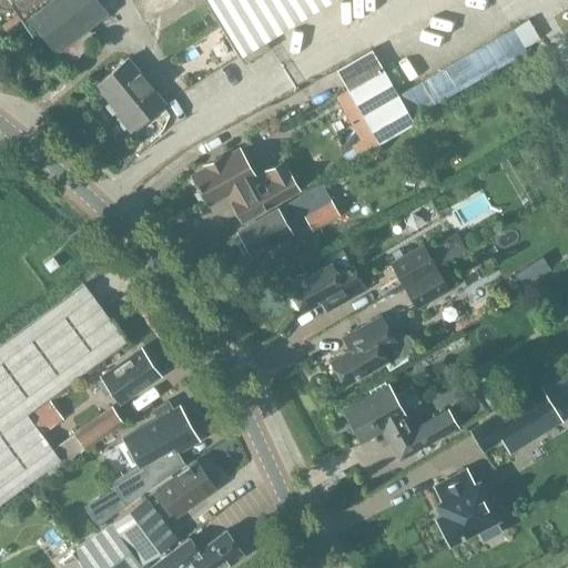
[(111,13),(110,12),(100,0),(54,0),(31,19),(59,53),(90,30),(111,13)]
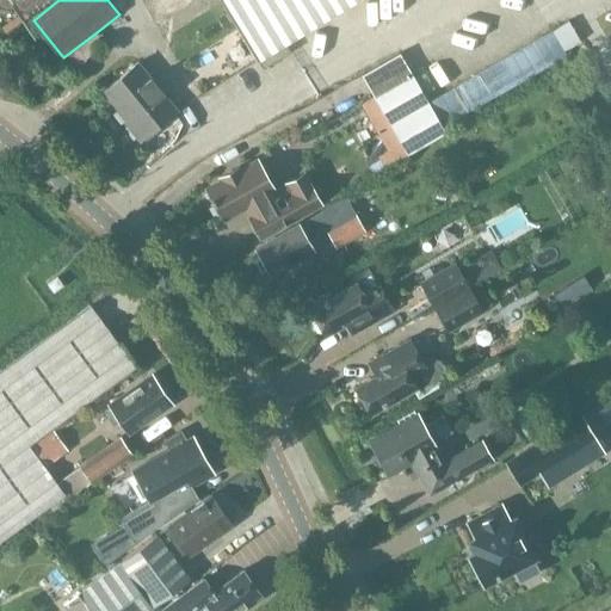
[(154,0),(153,1),(166,23),(202,0),(154,0)]
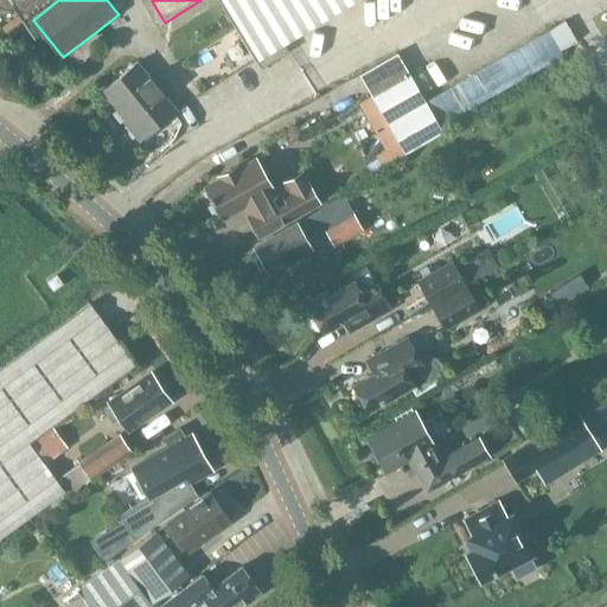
[(218,0),(256,61),(257,61),(260,65),(266,66),(289,51),(285,44),(355,0),(218,0)]
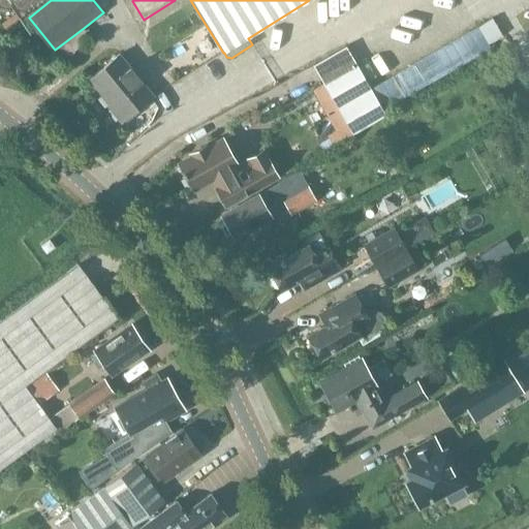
[(442,0),(452,16),(464,9),(459,0),(442,0)]
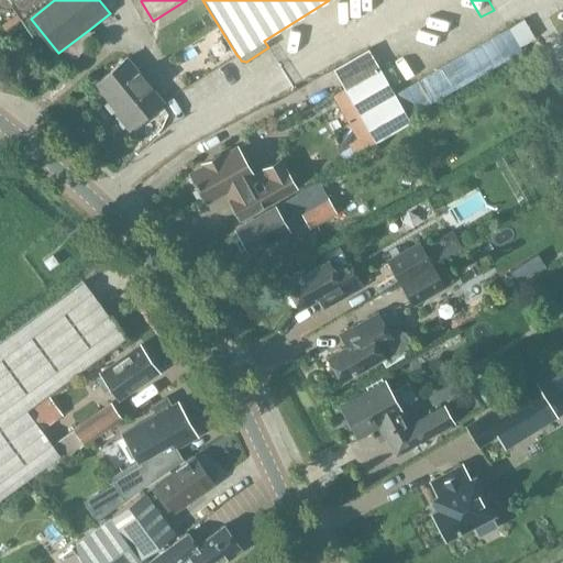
[(408,65),(449,45),(440,26),(399,45),(408,65)]
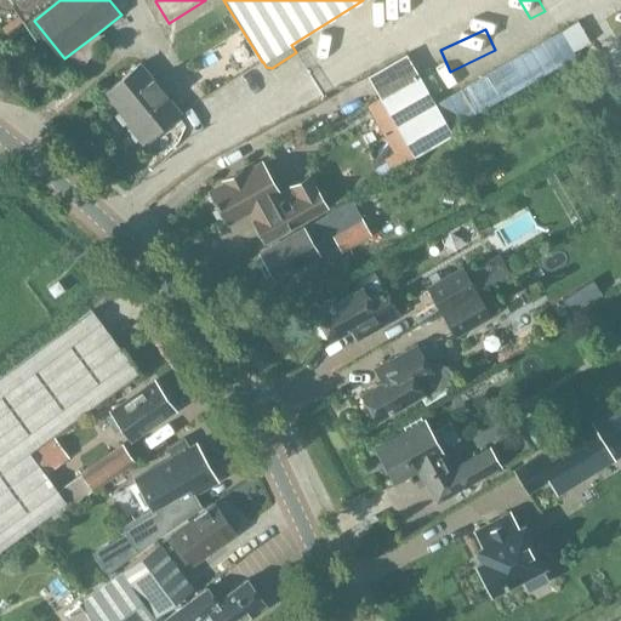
[(414,58),(427,75),(438,68),(426,50),(414,58)]
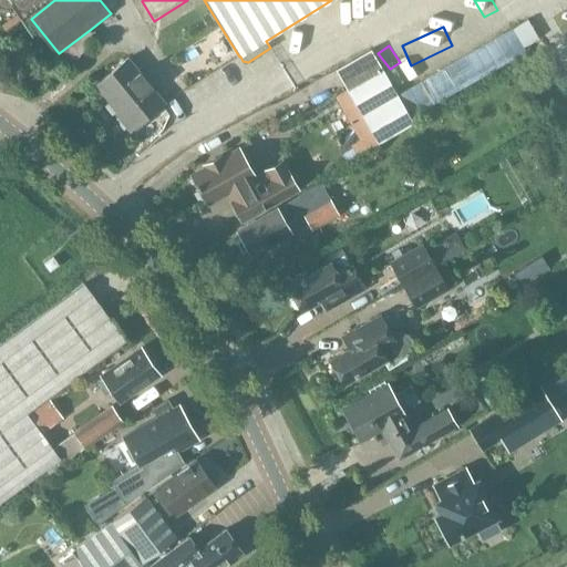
[(371,51),(337,71),(379,144),(413,124),(371,51)]
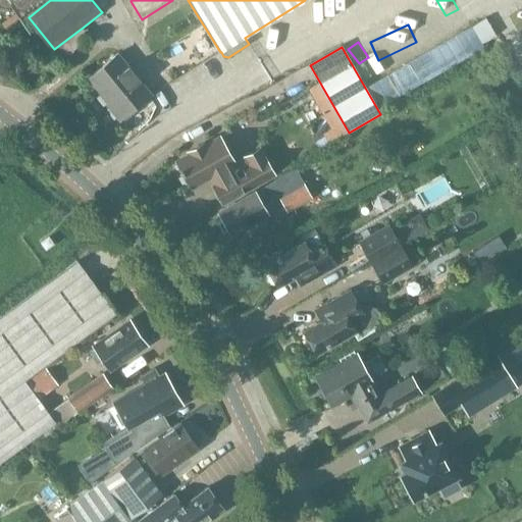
[(108,104),(120,119),(152,94),(120,54),(90,77),(110,103),(108,104)]
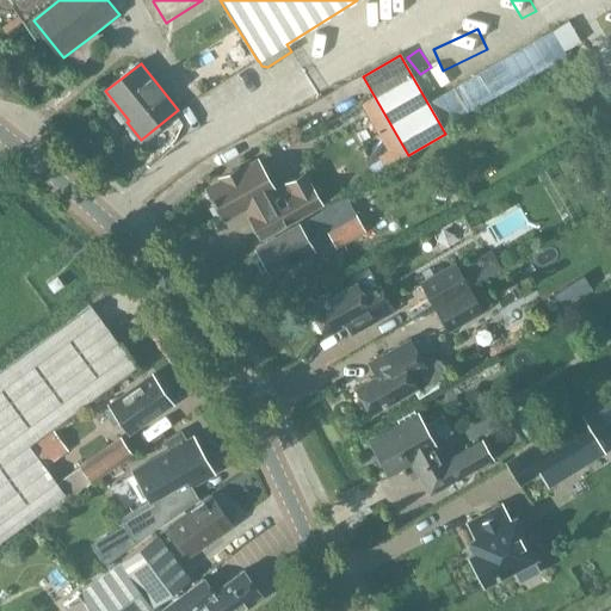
[(207,186),(226,220),(248,207),(252,215),(250,216),(263,240),(326,204),(307,172),(278,189),(260,156),(207,186)]
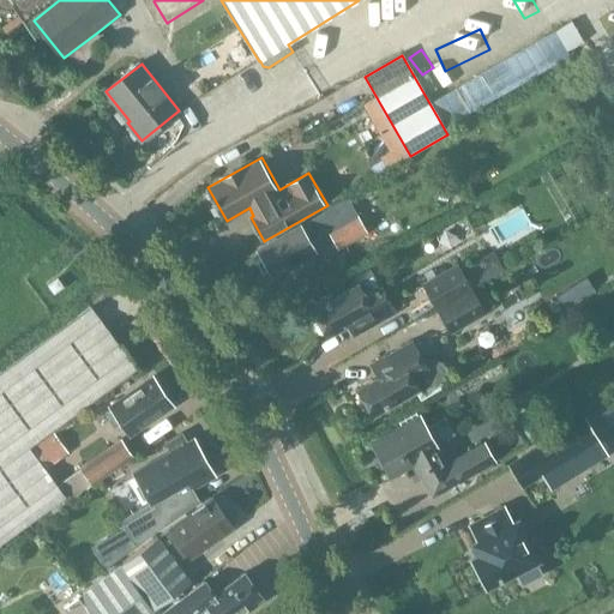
[(317,251),(312,244),(329,233),(338,248),(367,232),(349,199),(301,226),(258,251),(272,276),(317,251)]
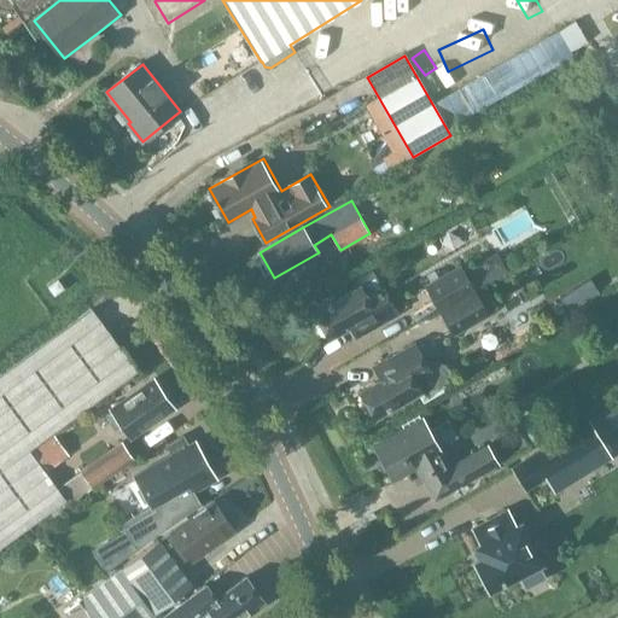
[(427,289),(441,310),(474,290),(462,268),(427,289)]
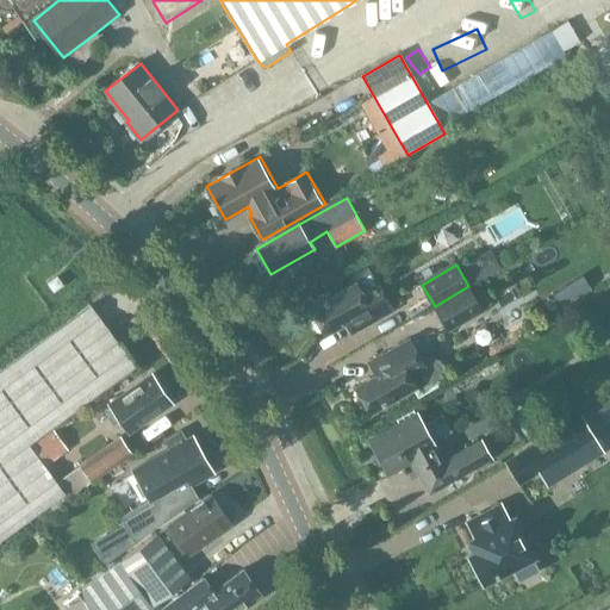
[(313,313),(312,318),(318,328),(324,330),(325,334),(347,322),(353,332),(393,310),(367,267),(349,277),(354,284),(310,307),(313,313)]
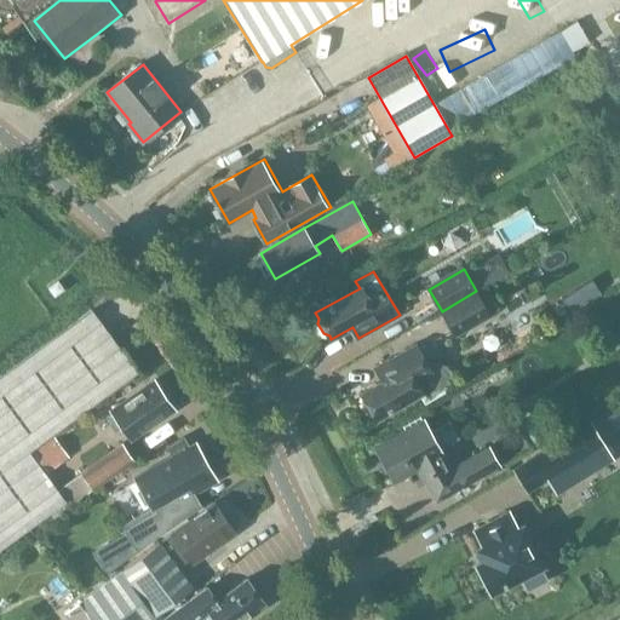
[(47,287),(56,298),(67,290),(58,279),(47,287)]
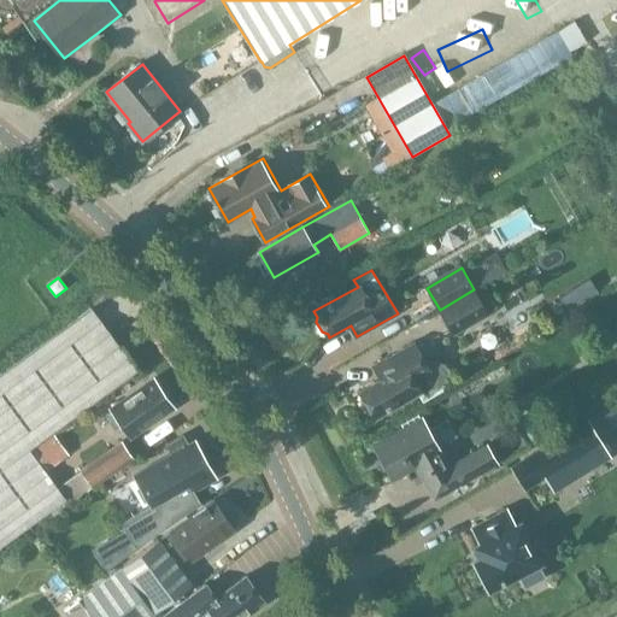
[(560,298),(570,311),(583,301),(575,288),(560,298)]
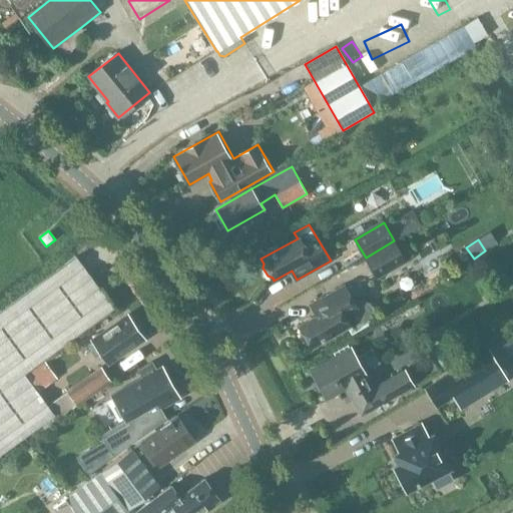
[(405,260),(394,240),(366,258),(377,277),(405,260)]
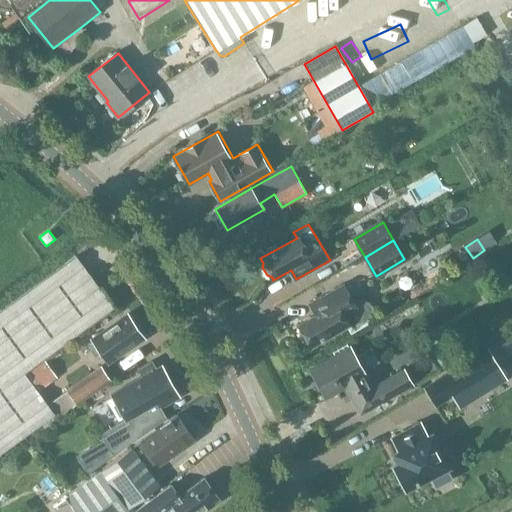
[(0,460),(55,419),(19,369),(110,303),(75,254),(0,308),(0,460)]
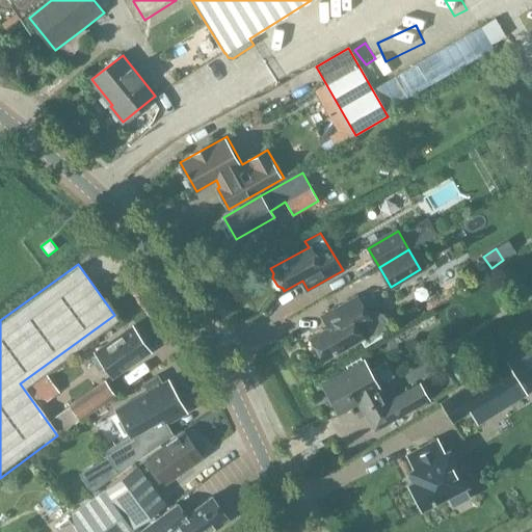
[(329,325),(309,338),(311,341),(310,346),(315,355),(319,356),(321,360),(360,337),(363,343),(382,331),(384,327),(384,322),(382,318),(379,315),(375,313),(371,313),(367,315),(354,296),(323,315),(329,325)]
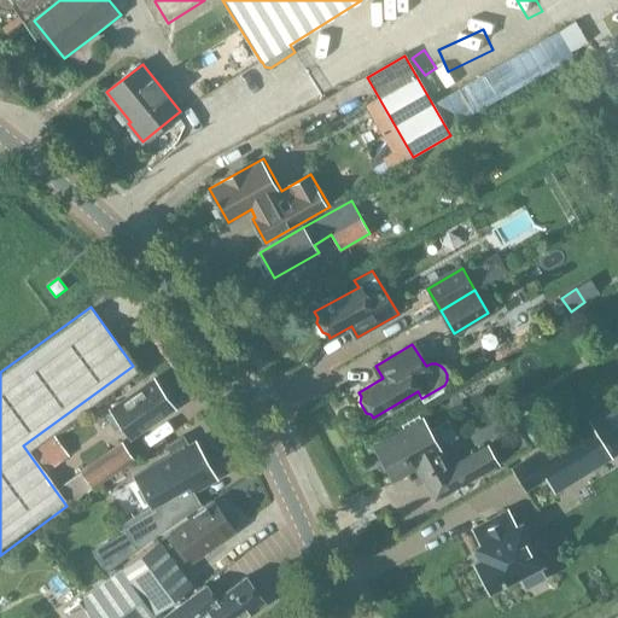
[(109,409),(129,439),(173,408),(169,403),(170,397),(161,384),(155,383),(152,379),(109,409)]
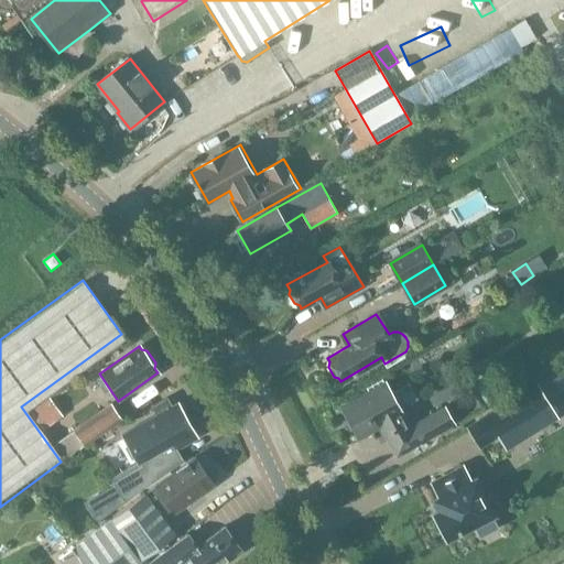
[(343,408),(359,437),(378,425),(397,457),(456,423),(445,405),(411,425),(402,409),(418,400),(409,383),(392,392),(384,378),(368,387),(371,391),(343,408)]
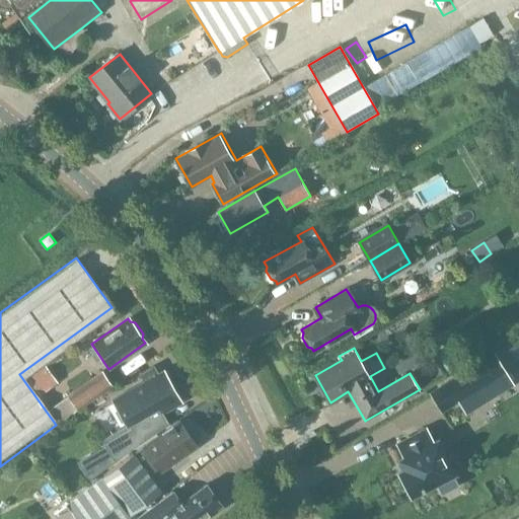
[(446,383),(430,393),(441,413),(458,401),(484,386),(492,398),(514,384),(495,353),(446,383)]
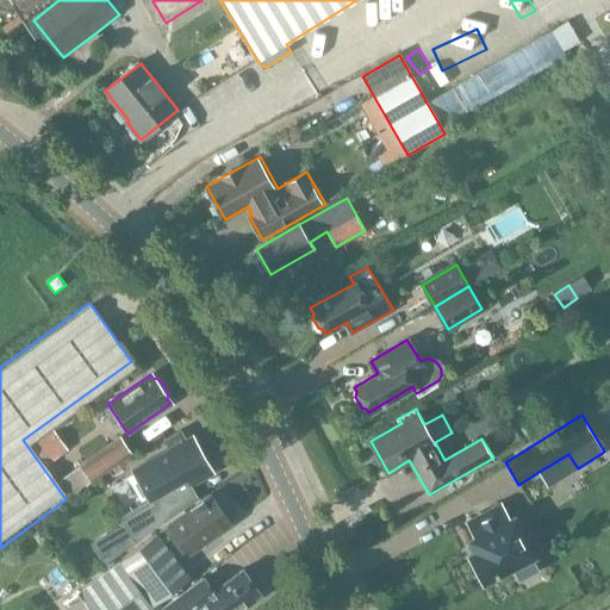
[(150,500),(119,518),(134,542),(198,499),(190,485),(212,472),(191,435),(185,439),(179,429),(162,439),(167,448),(132,468),(150,500)]
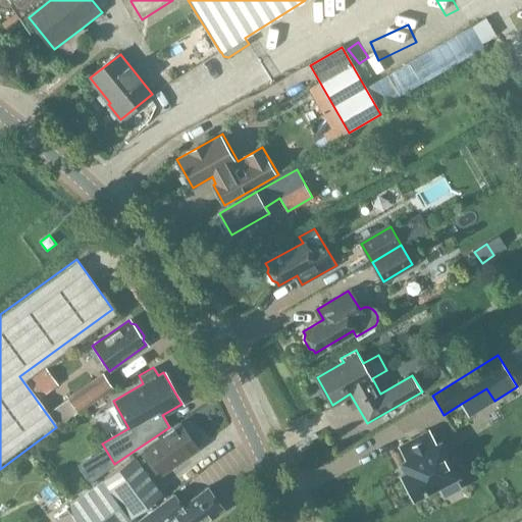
[(32,380),(44,398),(62,385),(49,368),(32,380)]
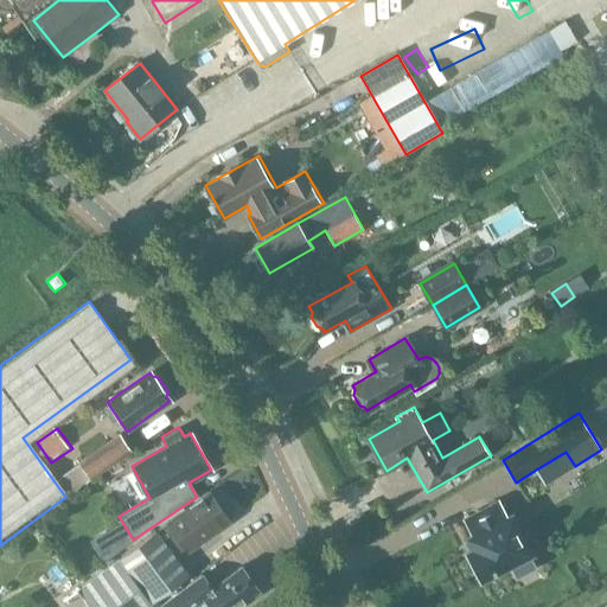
[(91,480),(127,455),(133,451),(121,433),(78,464),(61,477),(71,493),(91,480)]
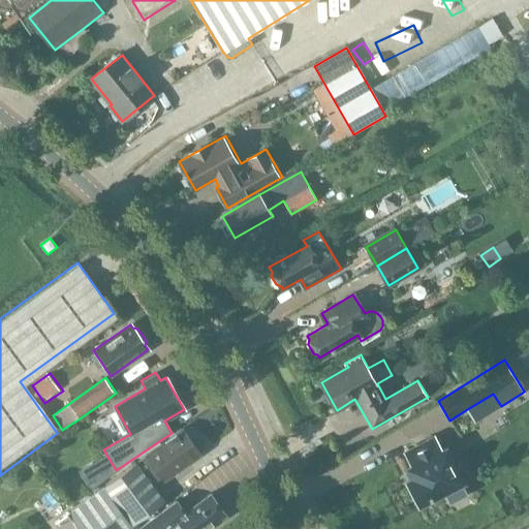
[(181,428),(134,463),(151,485),(161,477),(163,480),(199,454),(198,452),(201,449),(201,445),(198,441),(194,440),(191,442),(181,428)]
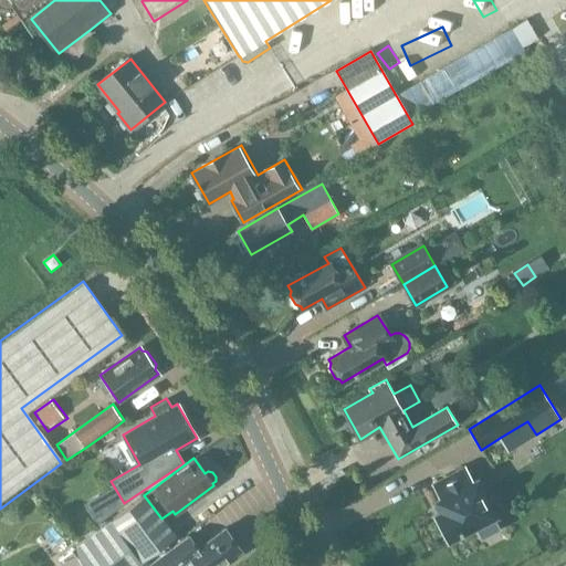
[(457,470),(426,489),(435,502),(430,504),(437,515),(429,520),(443,542),(470,526),(478,538),(494,527),(486,515),(489,514),(468,481),(464,483),(457,470)]
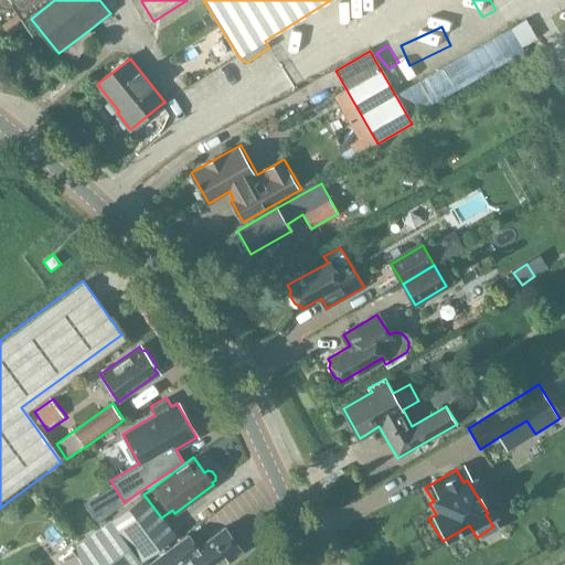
[(110,519),(71,547),(83,564),(132,564),(174,535),(166,523),(161,518),(144,494),(110,519)]
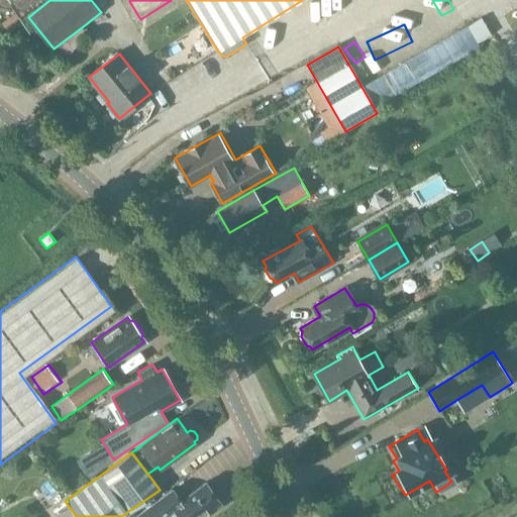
[(172,488),(135,515),(136,516),(206,516),(222,506),(205,482),(180,499),(172,488)]
